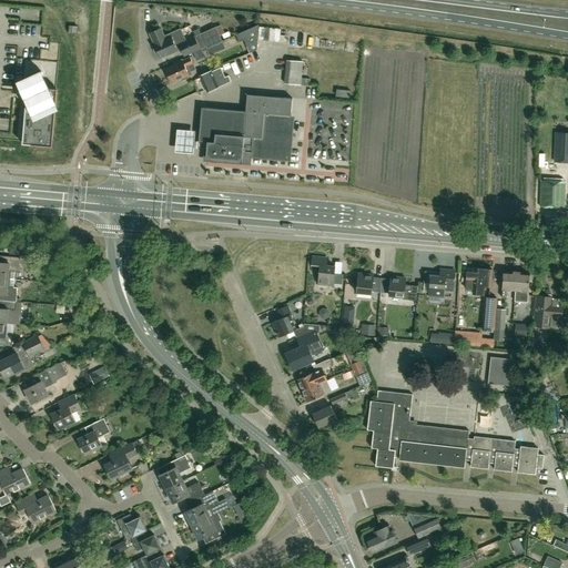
[(180,43),(184,56),(206,46),(206,48),(222,41),(216,27),(202,33),(198,24),(191,27),(195,37),(186,41),(181,29),(164,37),(161,28),(150,33),(156,47),(153,48),(154,51),(156,53),(159,52),(161,58),(179,50),(176,46),(180,43)]
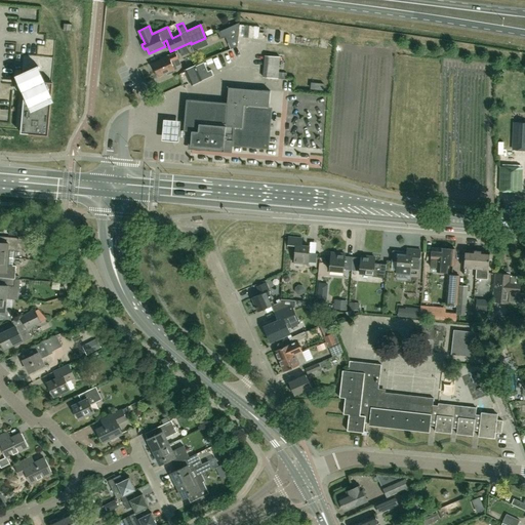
[(231,49),(237,46),(239,23),(218,32),(221,38),(226,37),(231,49)]
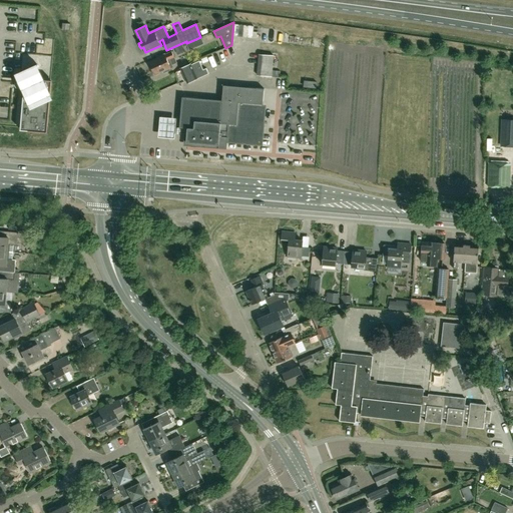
[(255,37),(255,26),(245,25),(245,37),(255,37)]
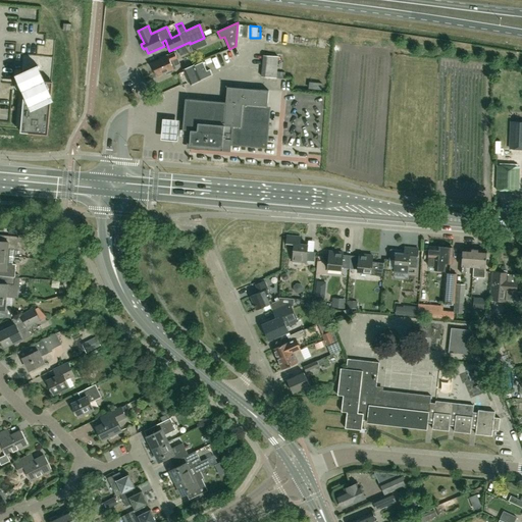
[(178,60),(175,52),(168,55),(168,54),(160,58),(160,60),(152,63),(158,75),(166,72),(167,74),(173,71),(172,69),(174,68),(173,66),(180,64),(178,60)]
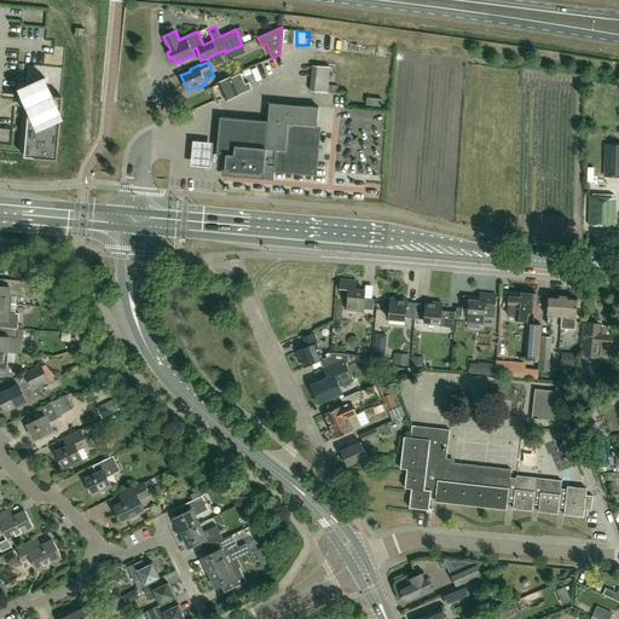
[(329,85),(330,67),(312,65),(310,91),(328,92),(329,85)]
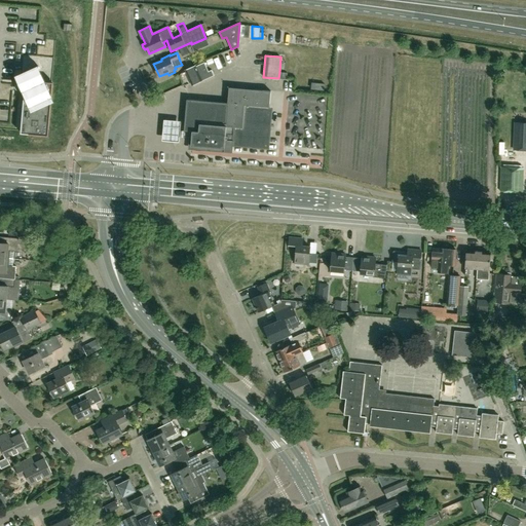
[(212,70),(209,72),(205,63),(197,67),(196,66),(186,70),(192,85),(215,76),(212,70)]
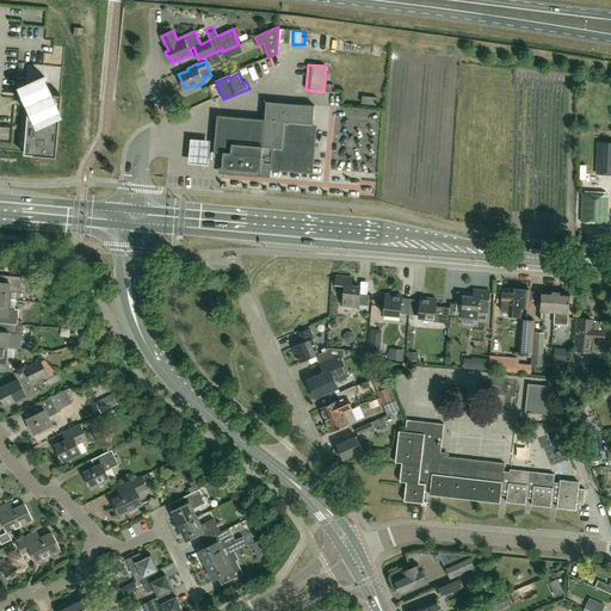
[(23,93),(20,94),(19,96),(18,97),(18,98),(17,99),(17,100),(17,102),(17,103),(18,104),(19,105),(20,106),(22,106),(23,106),(25,106),(28,105),(30,109),(26,146),(25,154),(54,156),(55,148),(60,96),(50,94),(43,80),(45,79),(44,78),(19,90),(19,91),(20,90),(23,93)]
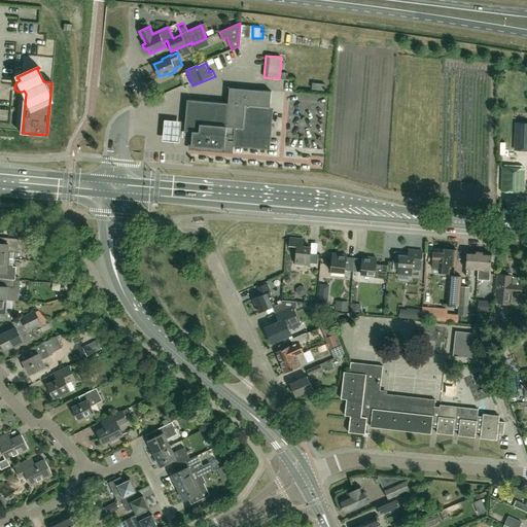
[(184,136),(192,137),(191,145),(225,148),(225,142),(267,146),(272,91),(230,86),(229,103),(187,99),(184,136)]
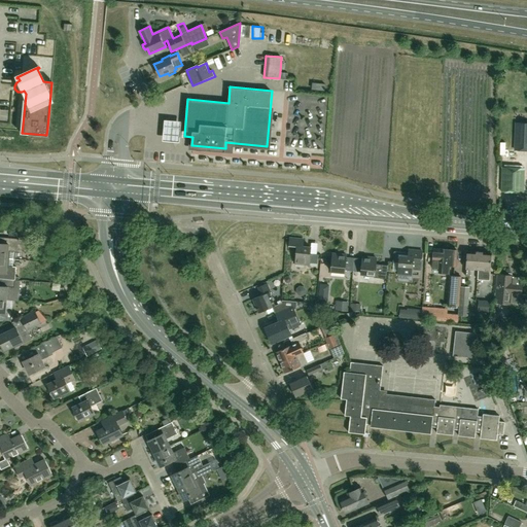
[(180,144),(181,124),(165,123),(164,143),(180,144)]
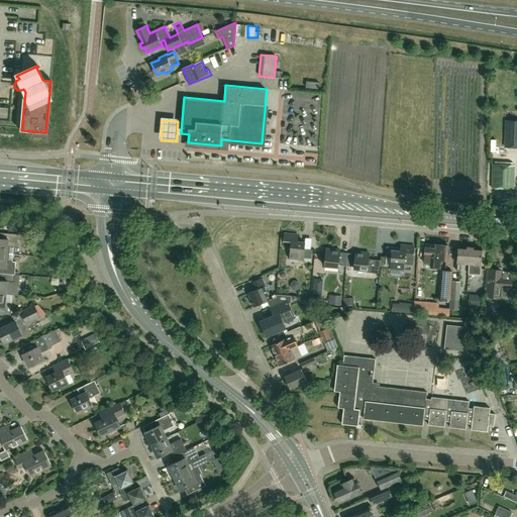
[(505,147),(516,147),(516,120),(506,120),(505,147)]
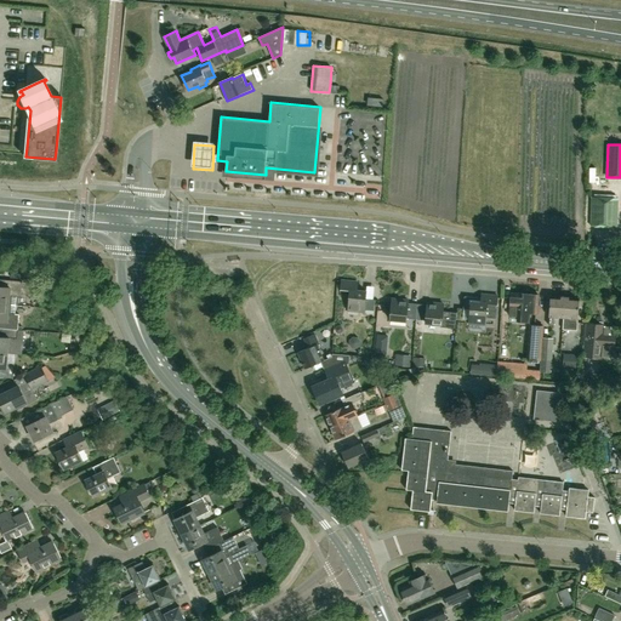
[(602,198),(602,186),(594,186),(594,198),(593,198),(592,220),(613,221),(614,198),(602,198)]
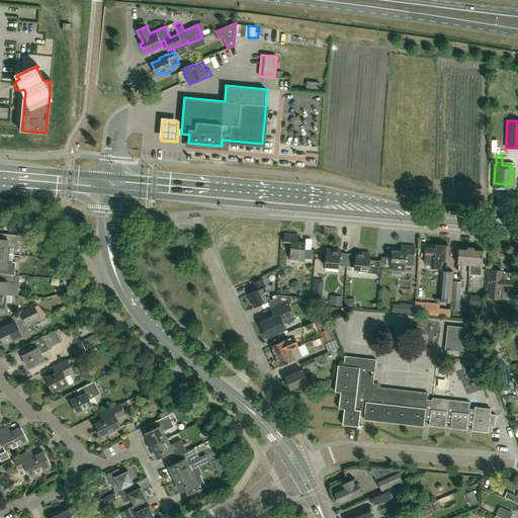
[(0,254),(13,255),(14,247),(17,248),(17,244),(18,235),(3,234),(2,240),(0,239),(0,254)]
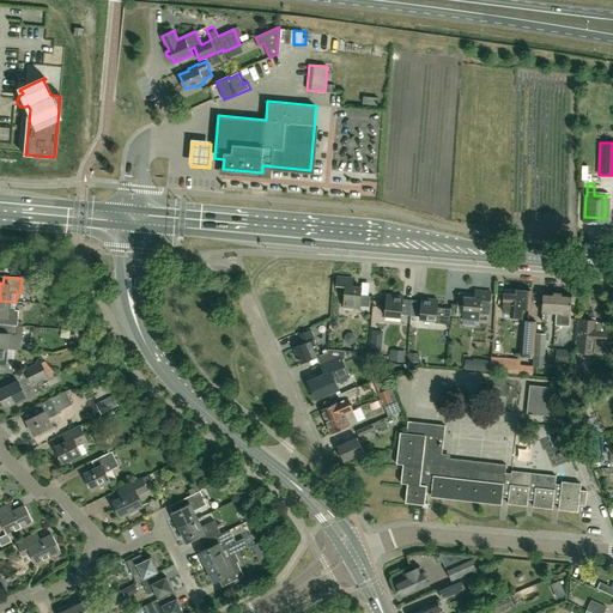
[(370,296),(360,295),(362,287),(352,287),(353,278),(337,277),(337,285),(345,286),(344,307),(359,308),(359,305),(370,307),(370,296)]
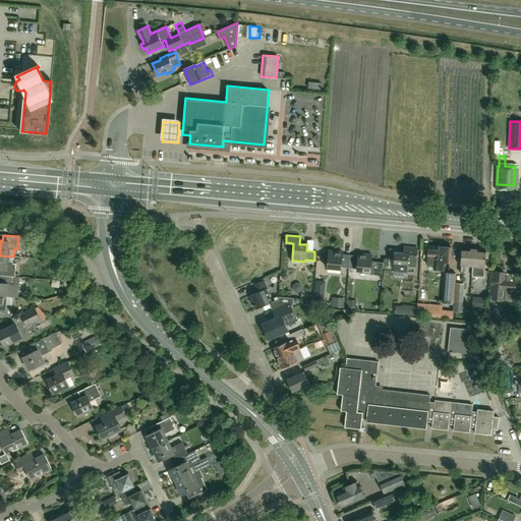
[(314,249),(316,239),(309,238),(307,249),(314,249)]
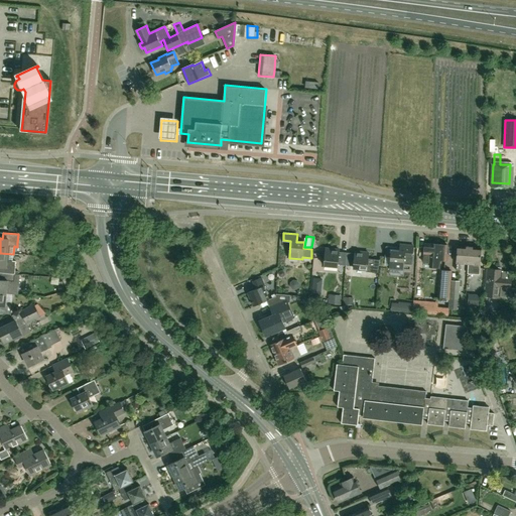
[(424,253),(423,262),(430,262),(430,266),(435,267),(440,267),(440,260),(445,260),(447,245),(432,244),(432,245),(425,244),(424,253)]
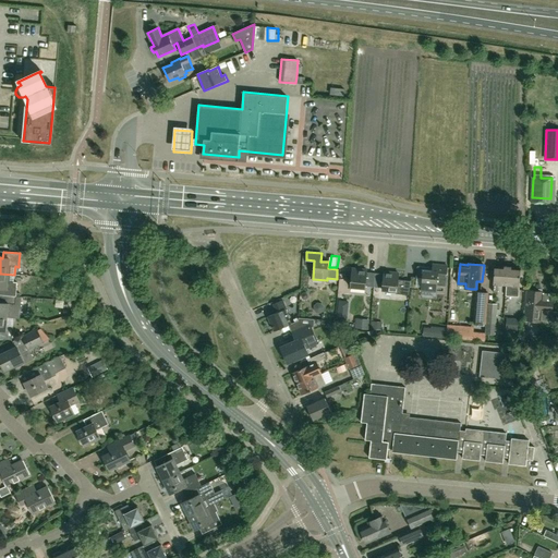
[(422,290),(445,292),(448,266),(433,265),(432,275),(423,274),(423,278),(417,278),(416,287),(422,288),(422,290)]
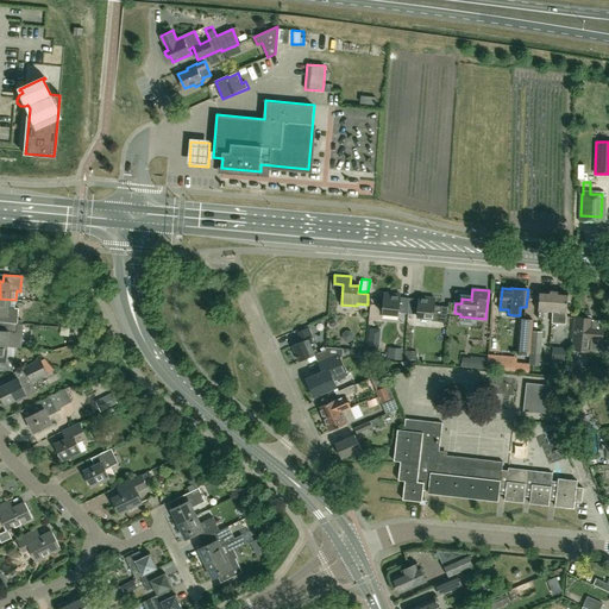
[(552,312),(554,292),(540,290),(538,319),(544,319),(544,312),(552,312)]
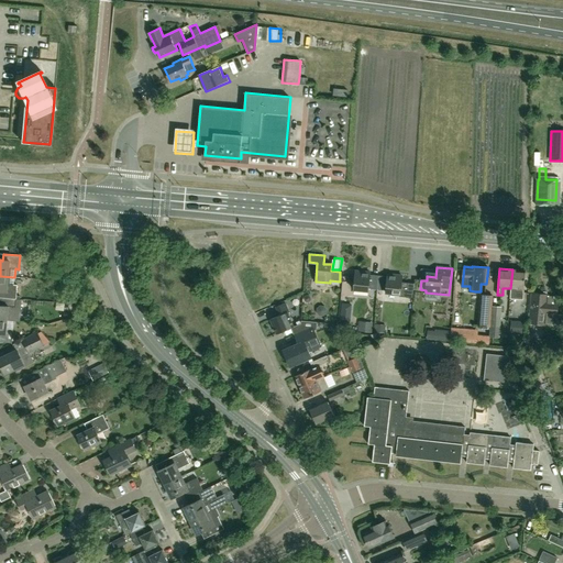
[(512,269),(510,288),(511,288),(510,298),(522,299),(526,271),(512,269)]
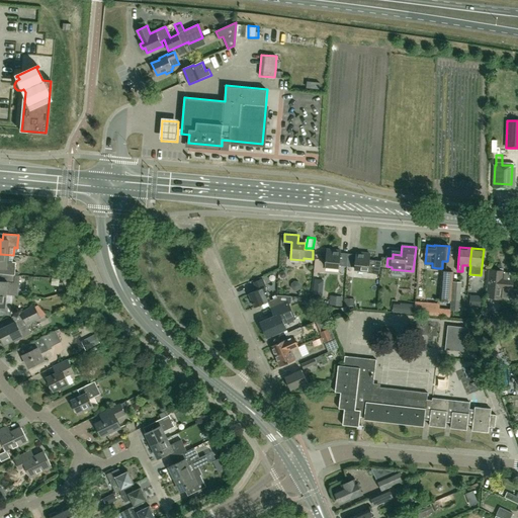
[(347,266),(348,254),(340,253),(340,250),(327,249),(326,266),(339,268),(339,265),(347,266)]
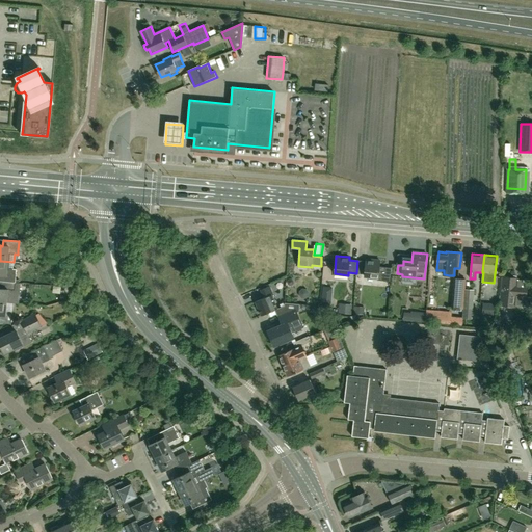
[(357,261),(356,273),(365,274),(365,276),(378,278),(378,281),(390,282),(392,267),(379,266),(380,260),(366,259),(366,262),(357,261)]
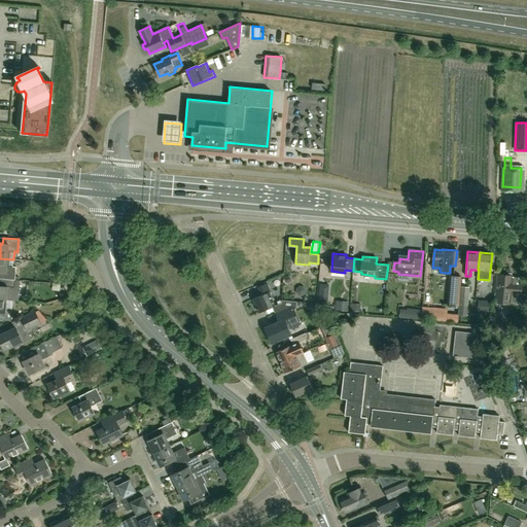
[(12,267),(13,259),(0,258),(0,279),(1,279),(14,280),(15,272),(15,267),(12,267)]
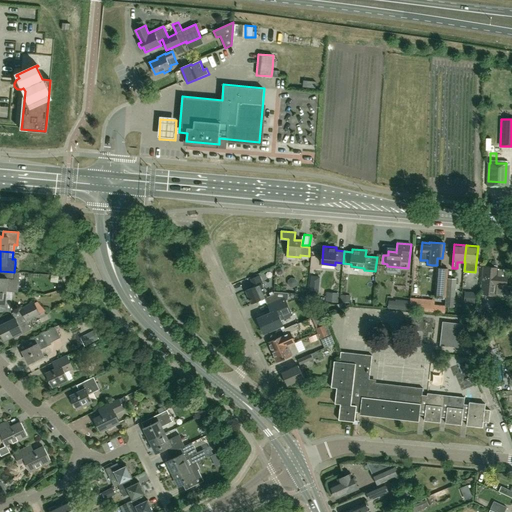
[(506,295),(508,276),(504,276),(504,270),(499,269),(499,268),(483,266),(481,294),(496,295),(497,294),(506,295)]
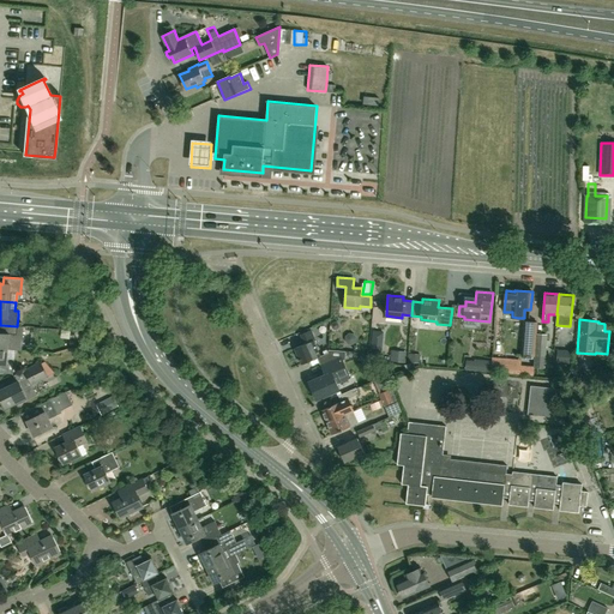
[(524,321),(522,355),(535,355),(537,321),(524,321)]
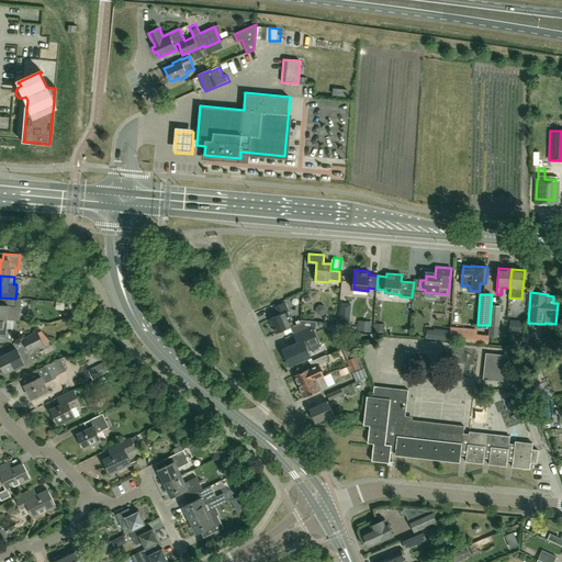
[(14,311),(15,299),(1,298),(1,305),(0,305),(0,319),(7,321),(8,311),(14,311)]
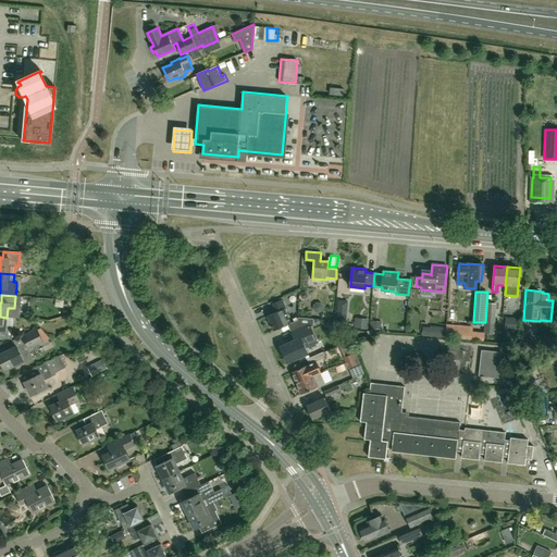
[(274,330),(291,322),(285,309),(286,309),(283,299),(273,304),(276,312),(268,316),(274,330)]
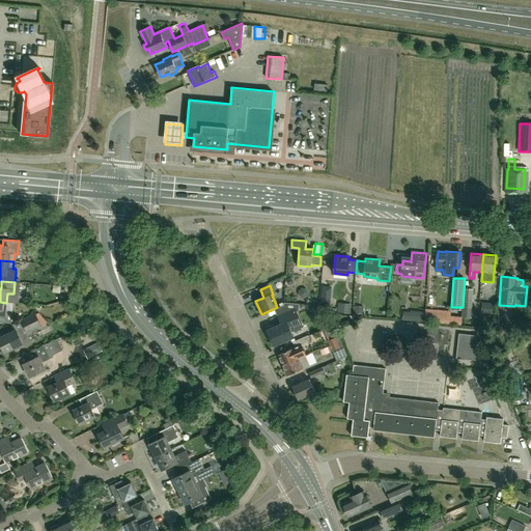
[(465,288),(464,307),(472,308),(473,289),(465,288)]
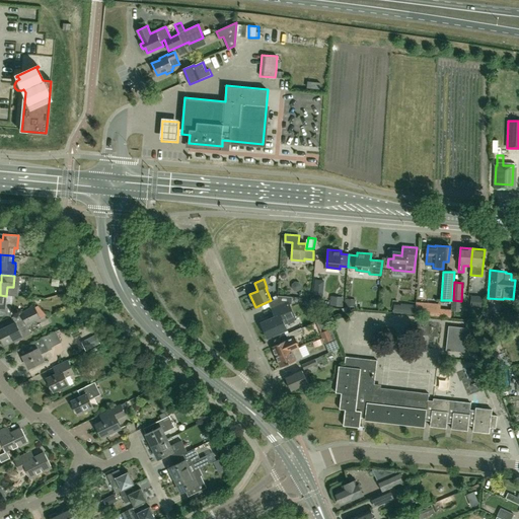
[(5,304),(6,296),(0,295),(0,315),(10,316),(12,304),(5,304)]
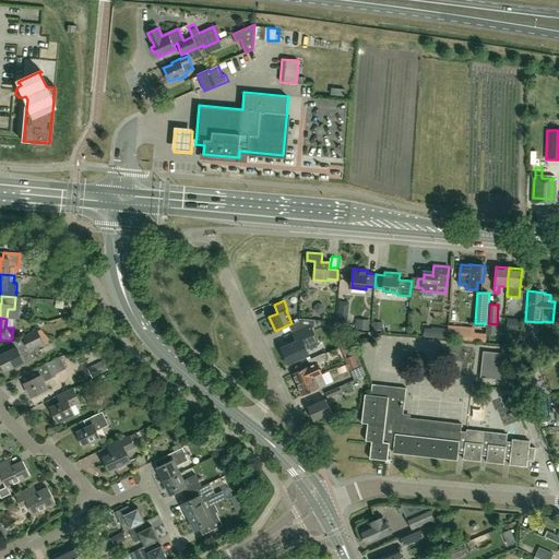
[(290,324),(293,330),(297,341),(289,344),(288,342),(277,346),(282,356),(285,355),(288,364),(309,355),(307,349),(319,344),(311,328),(314,328),(314,319),(299,319),(298,321),(290,324)]
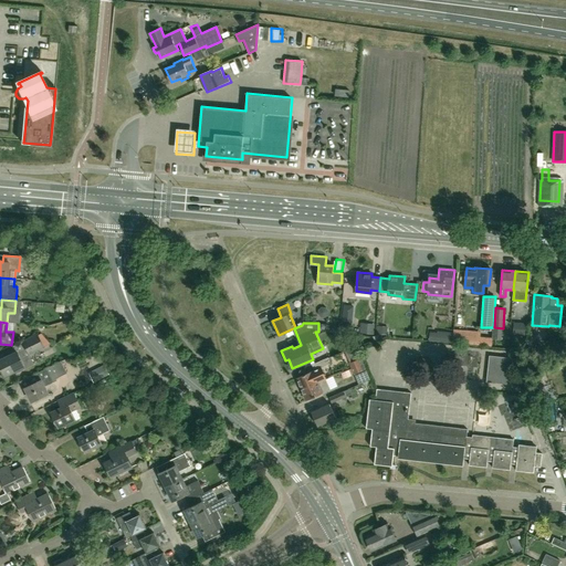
[(374,335),(375,324),(360,323),(360,333),(374,335)]
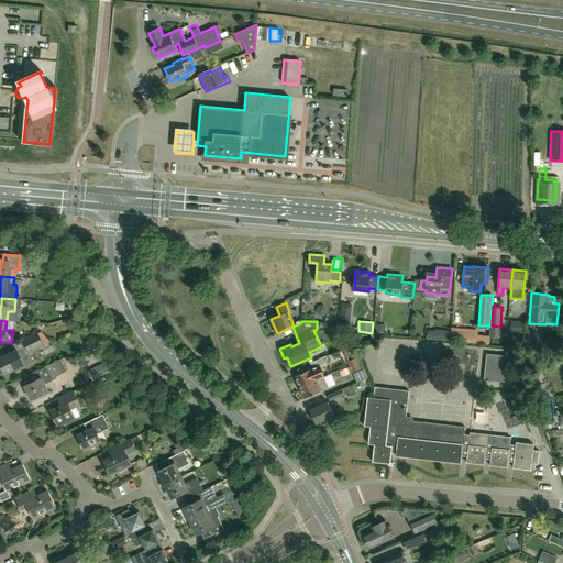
[(451,332),(450,341),(464,342),(488,345),(489,337),(477,334),(465,333),(465,329),(451,327),(451,328),(451,330),(451,332)]
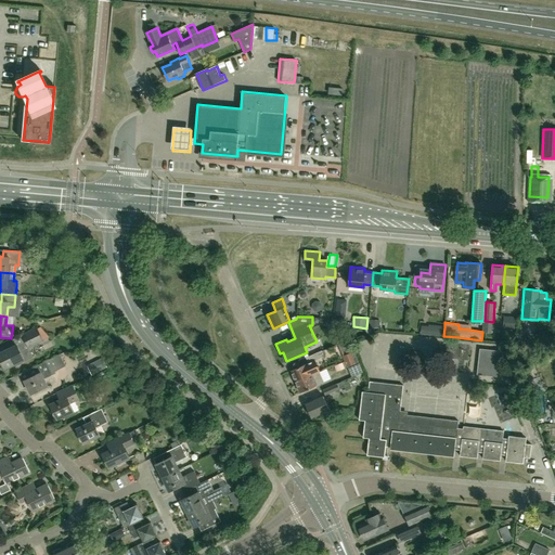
[(444,327),(444,325),(429,324),(429,326),(422,325),(421,334),(428,334),(443,336),(444,327)]
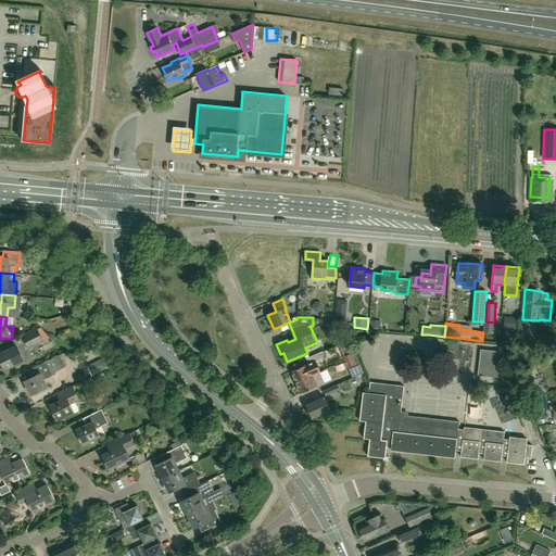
[(28,349),(43,342),(37,328),(21,336),(24,342),(16,346),(0,353),(0,362),(1,363),(0,363),(0,366),(3,373),(12,368),(11,367),(23,361),(24,363),(33,358),(28,349)]
